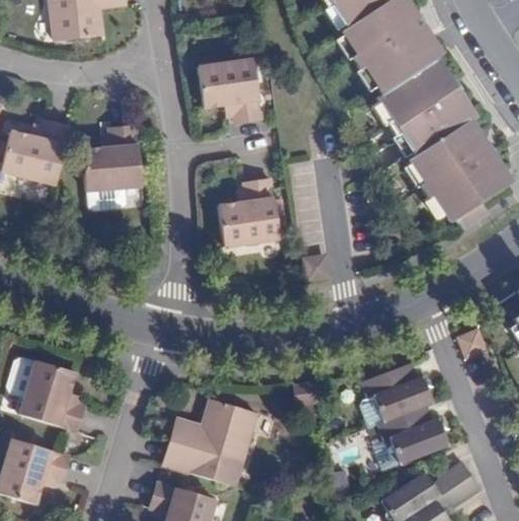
[(48,0),(53,41),(105,35),(102,9),(100,0),(48,0)]
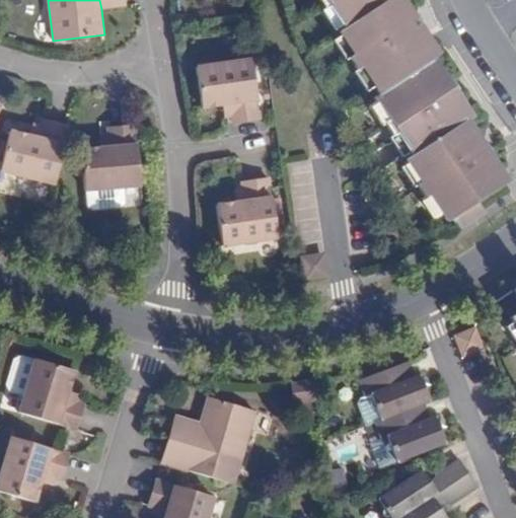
[(99,0),(101,9),(128,6),(126,0),(99,0)]
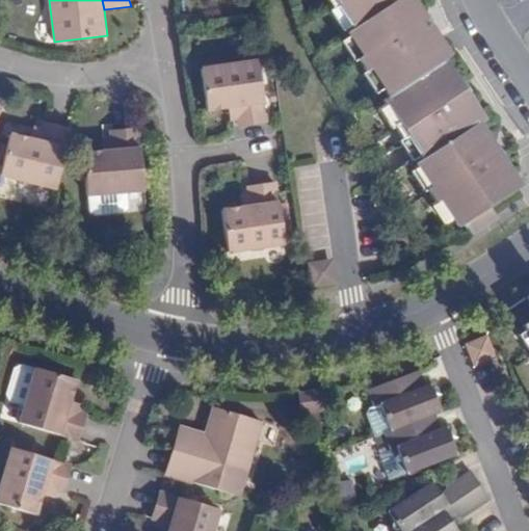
[(465,223),(472,236),(498,219),(491,207),(495,204),(523,186),(519,179),(486,128),(490,126),(452,63),(457,60),(420,0),(335,0),(339,8),(346,6),(362,33),(356,35),(372,59),(368,62),(377,77),(382,74),(396,97),(389,102),(405,128),(401,130),(408,143),(413,141),(428,165),(422,170),(433,189),(430,191),(440,206),(443,205),(456,226),(465,223)]
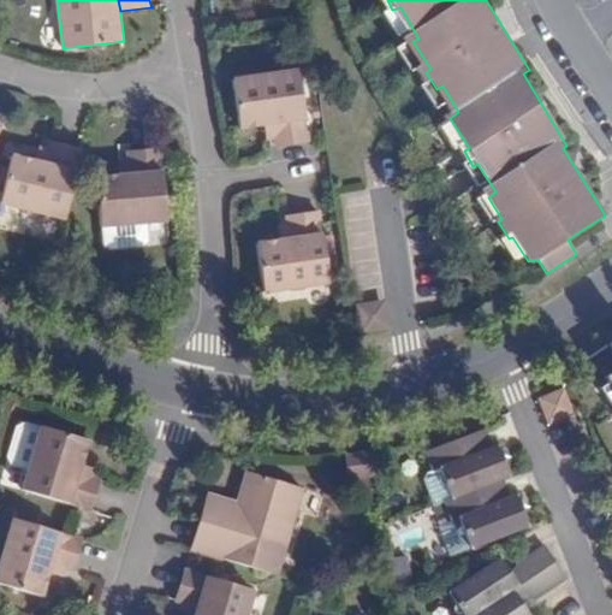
[(241,129),(266,125),(274,123),(277,140),(277,146),(309,141),(298,66),(232,77),(241,129)]
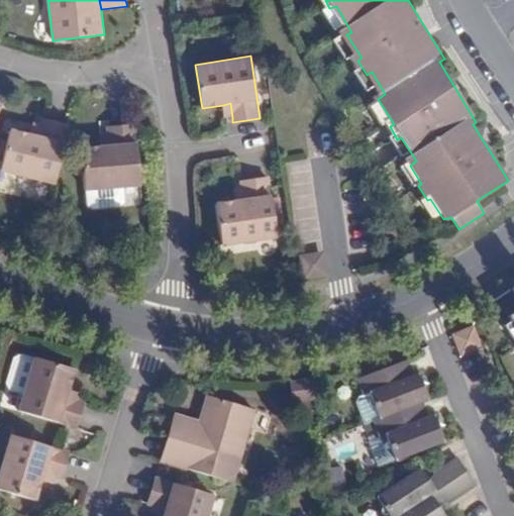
[(230,103),(223,105),(225,118),(232,117),(230,103)]
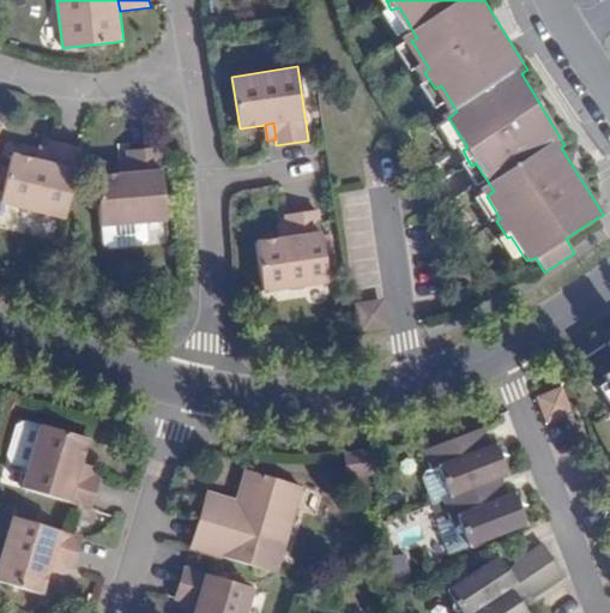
[(66,221),(84,146),(49,138),(48,143),(43,157),(34,155),(14,151),(10,166),(4,191),(1,202),(66,221)]
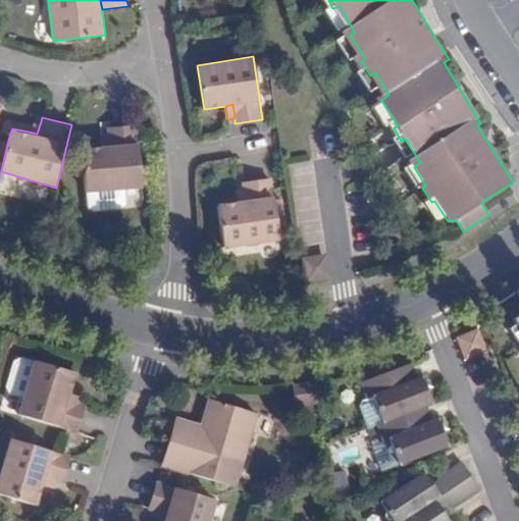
[(37,134),(41,121),(34,119),(29,132),(37,134)]
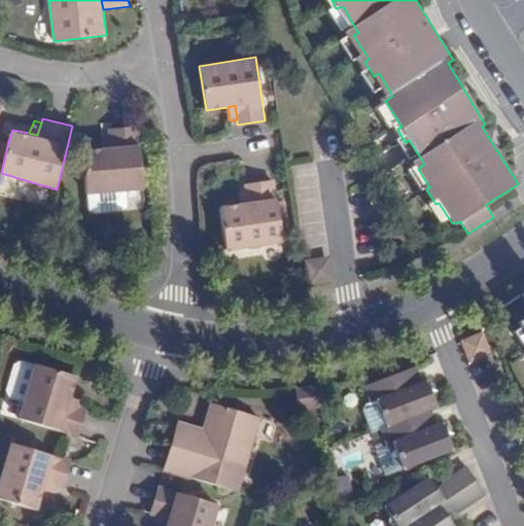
[(110,146),(105,146),(82,148),(86,194),(88,194),(125,188),(144,186),(137,125),(108,128),(109,133),(110,146)]
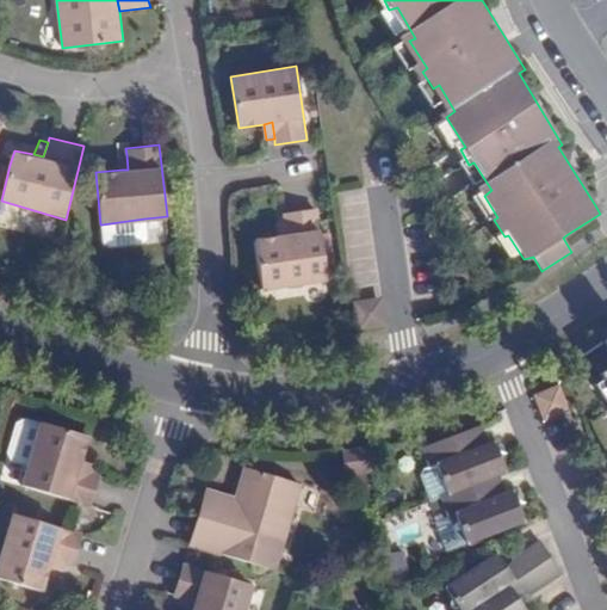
[(0,168),(0,188),(4,190),(10,165),(2,162),(0,168)]
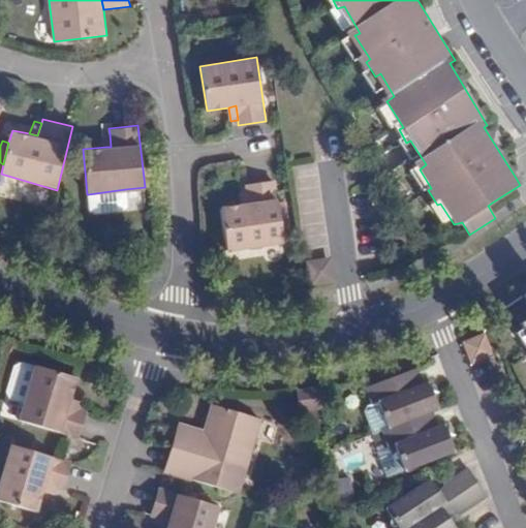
[(246,183),(246,189),(248,200),(242,203),(221,207),(227,251),(284,242),(274,179),(246,183)]
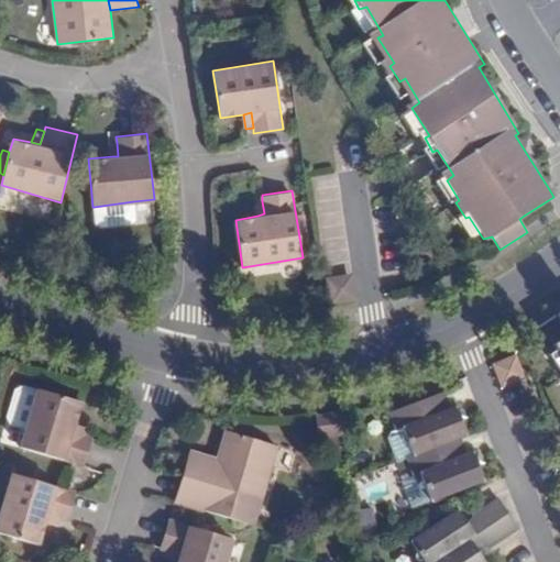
[(133,201),(94,207),(96,224),(100,228),(131,223),(135,219),(133,201)]
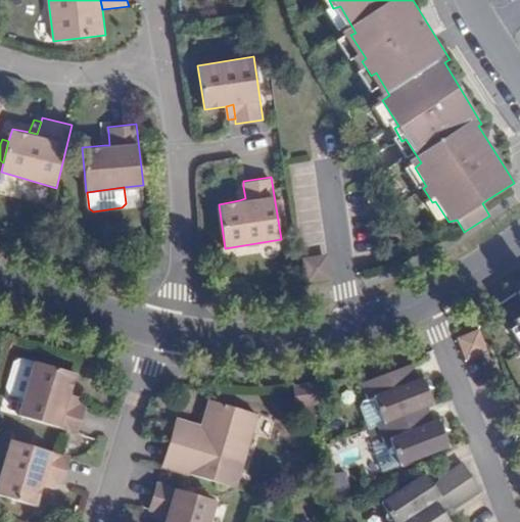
[(245,198),(243,187),(237,188),(239,200),(245,198)]
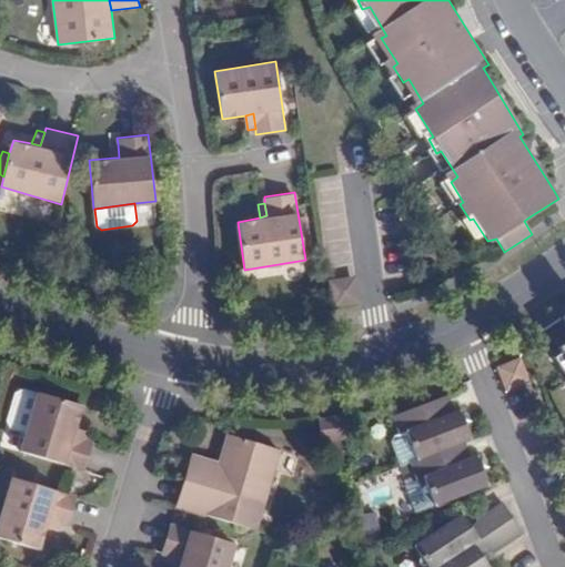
[(564,357),(563,355),(554,361),(564,376),(564,357)]
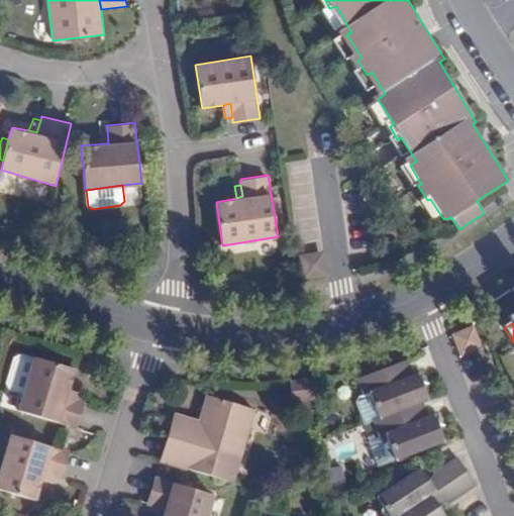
[(465,355),(482,348),(475,328),(455,335),(465,355)]
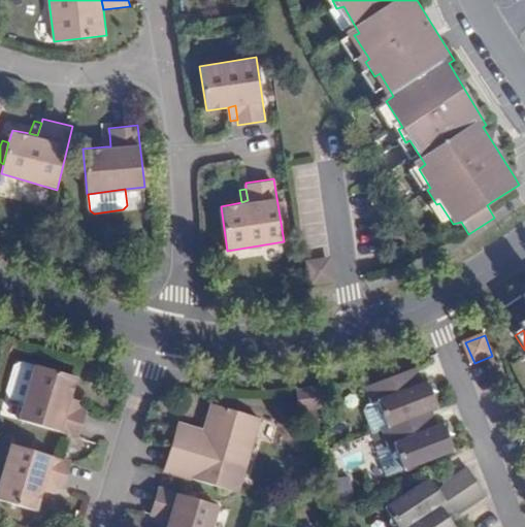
[(12,395),(26,399),(36,365),(23,361),(17,363),(9,389),(12,395)]
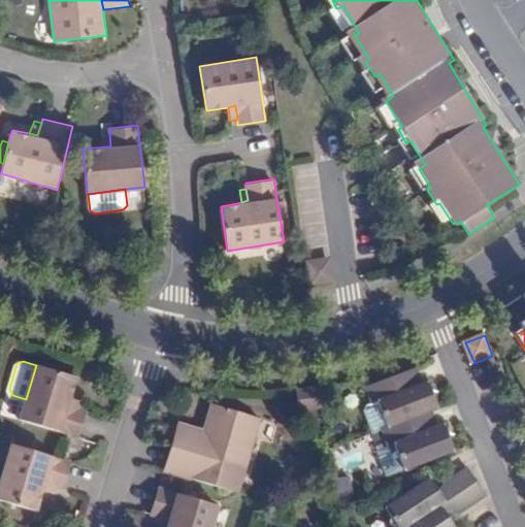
[(71,403),(73,396),(78,377),(36,364),(36,365),(26,399),(21,418),(80,436),(90,409),(83,406),(71,403)]
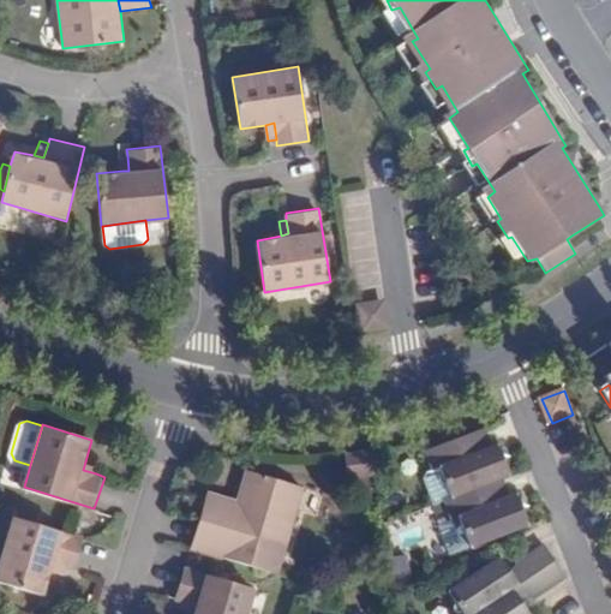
[(486,428),(435,447),(429,449),(436,469),(444,466),(456,496),(509,476),(515,474),(505,445),(497,447),(490,429),(486,430),(486,428)]
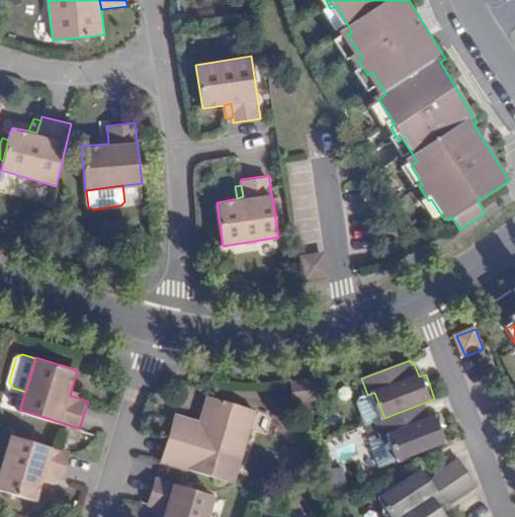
[(316,379),(292,381),(295,401),(318,398),(316,379)]
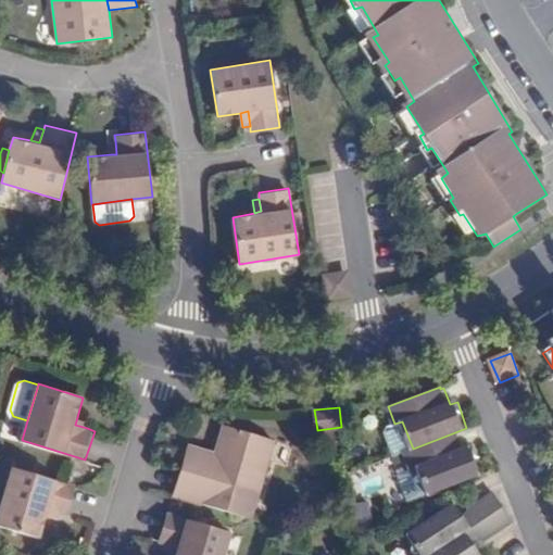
[(89,421),(77,417),(75,425),(87,428),(89,421)]
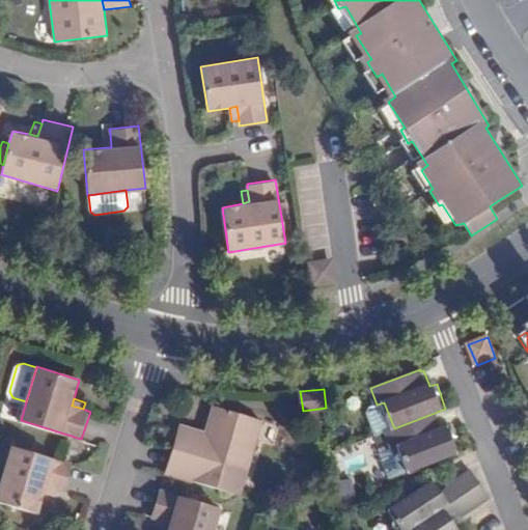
[(174,448),(167,472),(243,495),(266,420),(215,405),(206,431),(199,456),(174,448)]
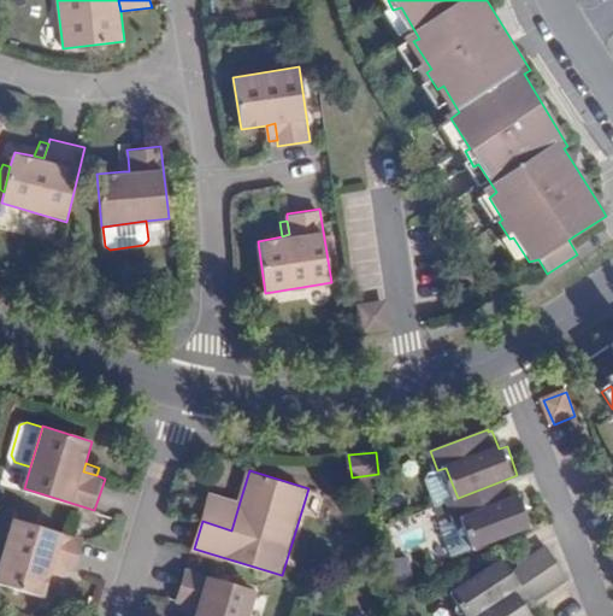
[(458,498),(447,502),(454,520),(464,517),(473,545),(535,523),(525,494),(518,497),(511,477),(458,498)]
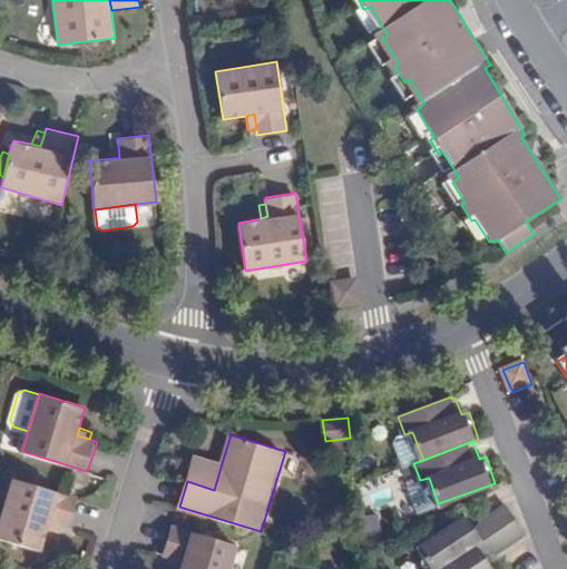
[(196,454),(187,481),(214,490),(222,463),(196,454)]
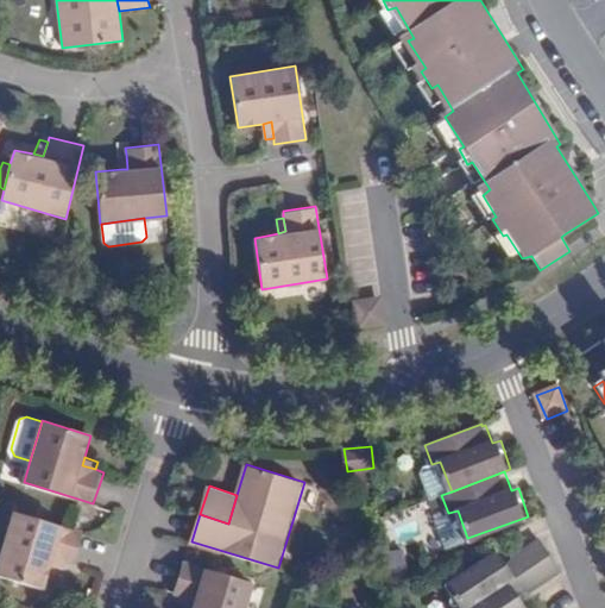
[(76,564),(83,533),(13,512),(0,555),(0,574),(45,588),(52,564),(55,557),(68,562),(76,564)]
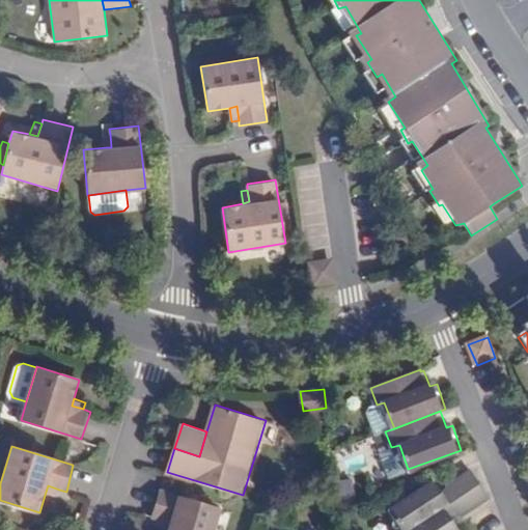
[(403,529),(410,529),(481,483),(473,468),(452,480),(449,490),(444,492),(436,479),(390,508),(403,529)]
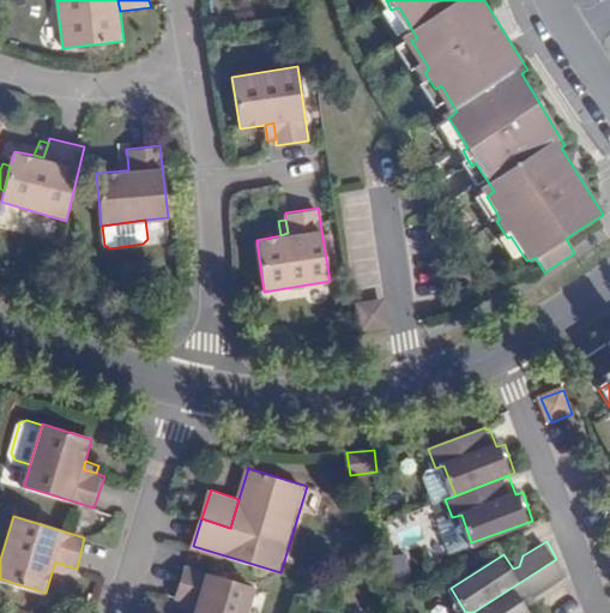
[(473,612),(531,612),(523,599),(527,595),(537,595),(567,575),(556,559),(473,612)]
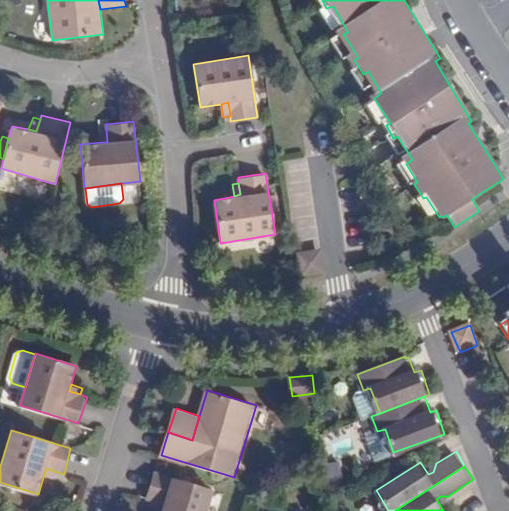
[(46,468),(44,474),(55,478),(57,472),(46,468)]
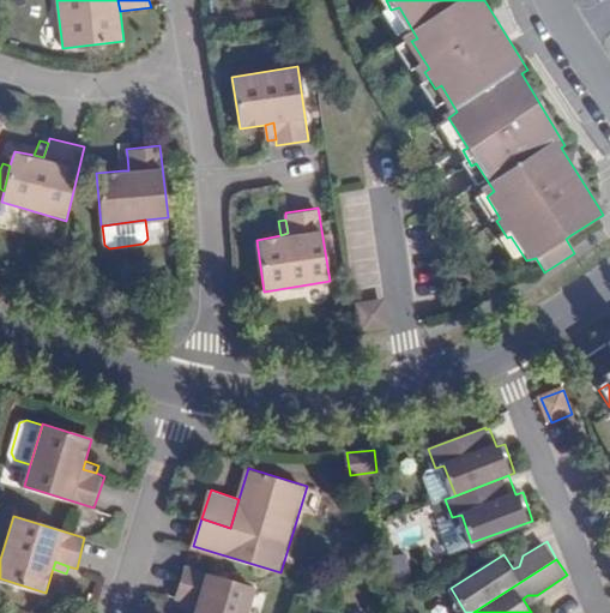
[(248,586),(215,575),(187,565),(177,599),(186,601),(199,605),(197,612),(249,612),(258,588),(248,586)]
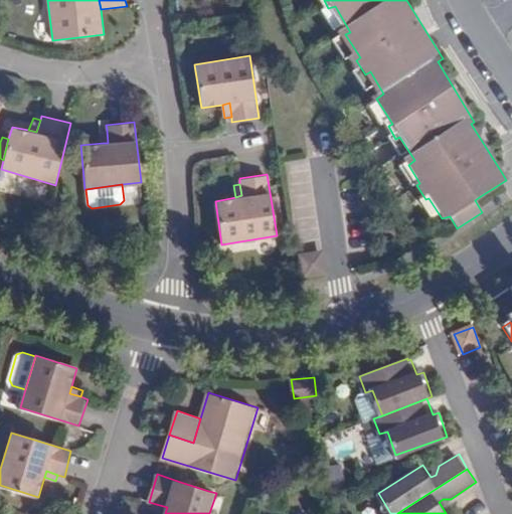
[(182,475),(180,482),(208,491),(210,484),(182,475)]
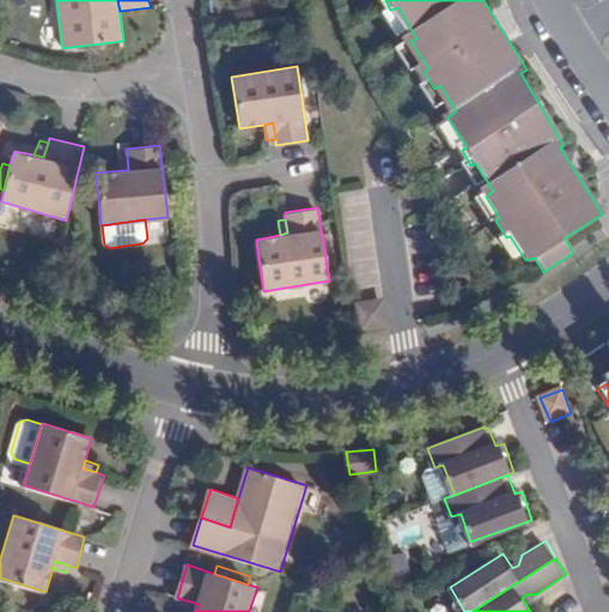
[(199,604),(186,600),(183,609),(196,611),(199,604)]
